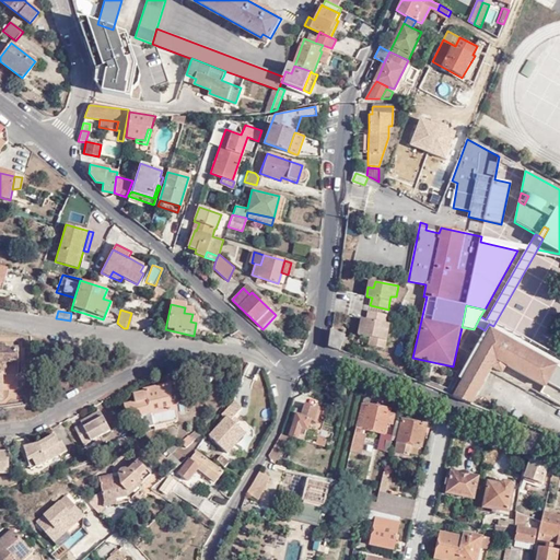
[(384,328),(385,324),(387,315),(369,312),(366,319),(362,318),(360,327),(364,328),(363,336),(370,337),(369,345),(385,348),(389,329),(384,328)]
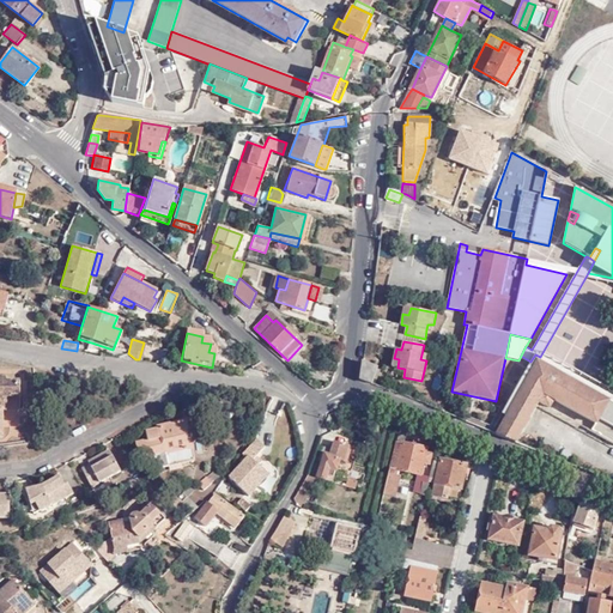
[(502,414),(508,416),(538,362),(612,402),(612,395),(612,396),(540,357),(535,354),(530,362),(502,414)]
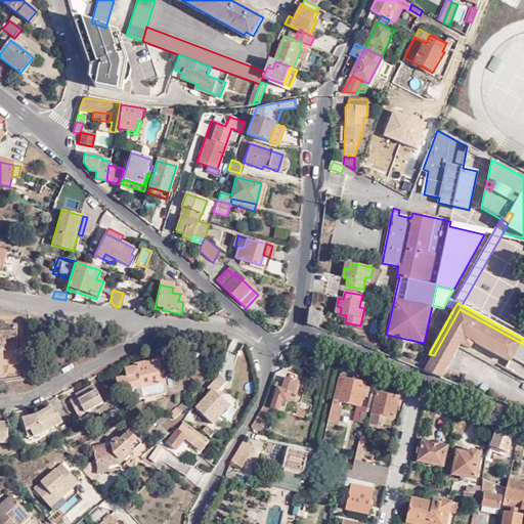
[(308,324),(317,328),(323,314),(310,309),(308,324)]
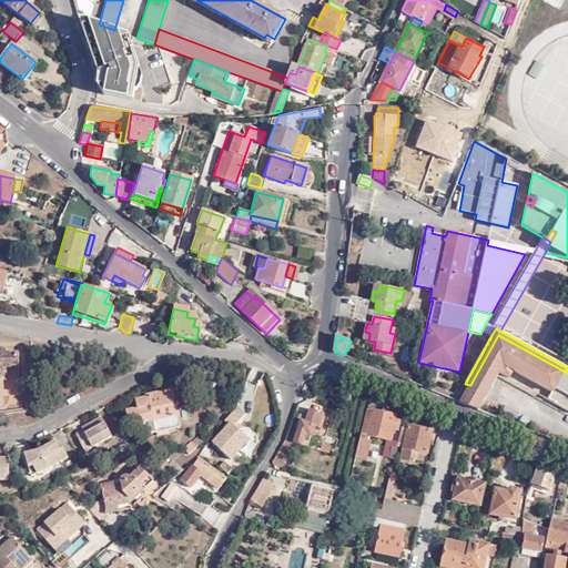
[(567,373),(498,335),(470,385),(460,402),(479,409),(488,391),(499,373),(509,377),(513,371),(551,392),(548,398),(556,402),(555,403),(567,409),(567,373)]
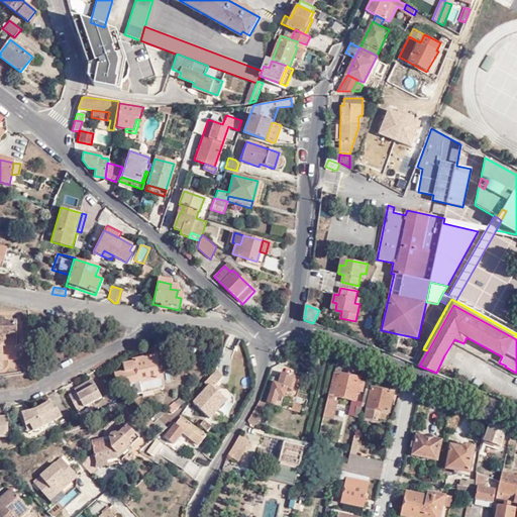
[(0,343),(1,344),(1,334),(3,334),(15,335),(15,321),(3,321),(4,318),(0,318),(0,343)]
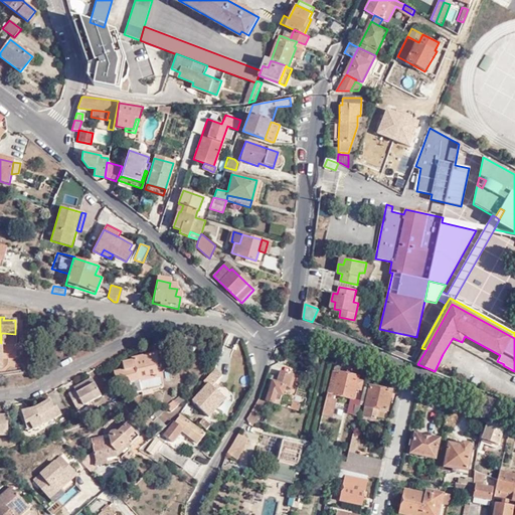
[(9,338),(3,338),(3,369),(17,369),(17,346),(9,346),(9,338)]
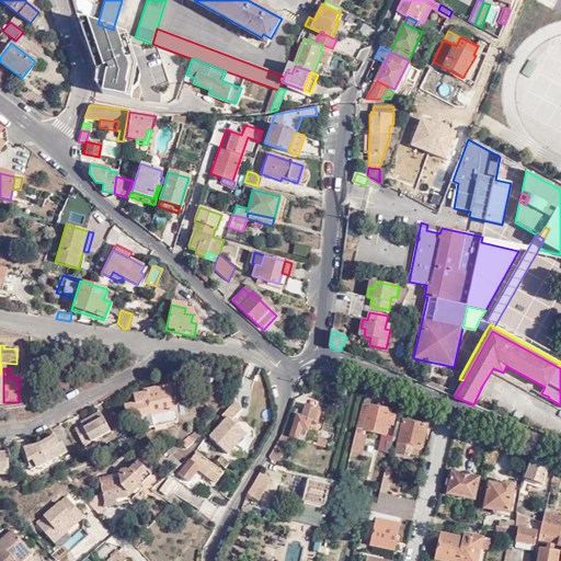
[(170,385),(142,390),(142,392),(134,395),(135,402),(125,404),(127,416),(138,414),(147,427),(176,421),(170,385)]
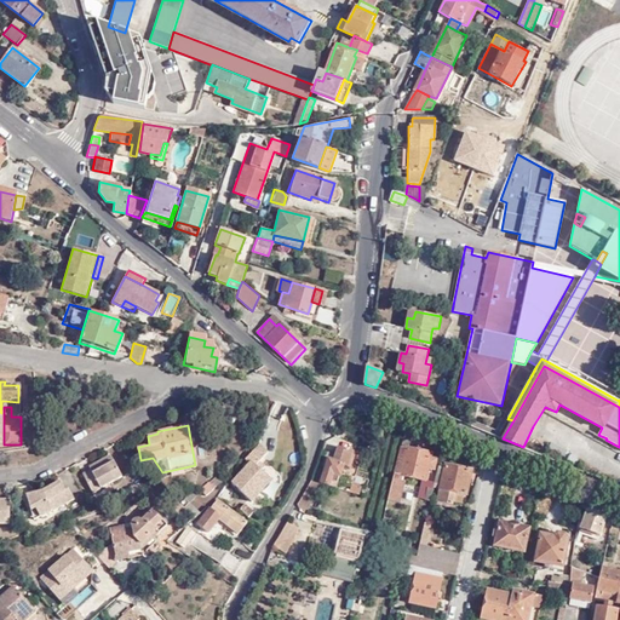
[(405,432),(401,447),(408,449),(413,437),(405,432)]
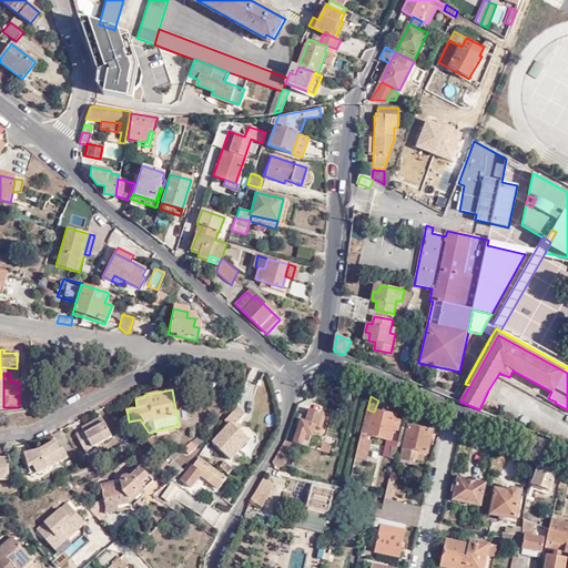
[(246,414),(237,405),(224,421),(225,422),(216,432),(219,434),(212,442),(232,459),(239,454),(242,456),(253,444),(239,429),(247,421),(243,417),(246,414)]
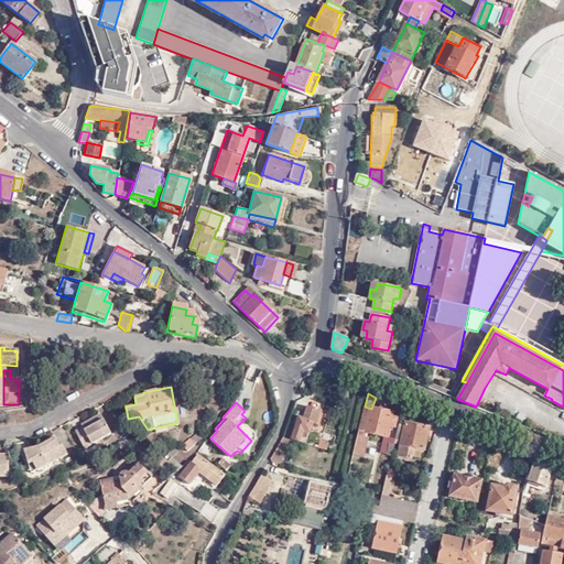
[(284,427),(280,436),(286,438),(299,442),(301,435),(302,430),(308,432),(310,432),(313,423),(316,424),(322,411),(308,407),(304,419),(299,418),(294,431),(284,427)]
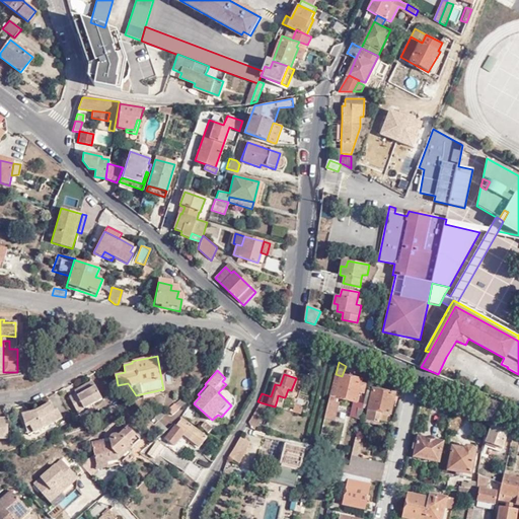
[(336,374),(323,421),(335,424),(340,404),(337,403),(338,398),(355,402),(358,390),(363,391),(364,385),(360,384),(361,380),(342,376),(336,374)]
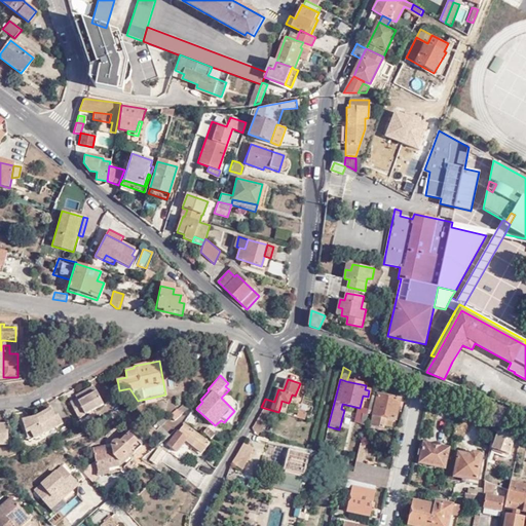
[(274,402),(278,389),(284,390),(285,387),(271,382),(265,399),(274,402)]
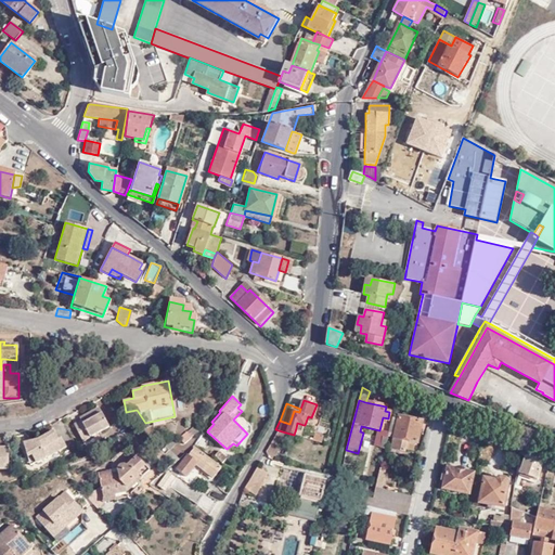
[(321,405),(317,404),(311,417),(317,418),(321,405)]
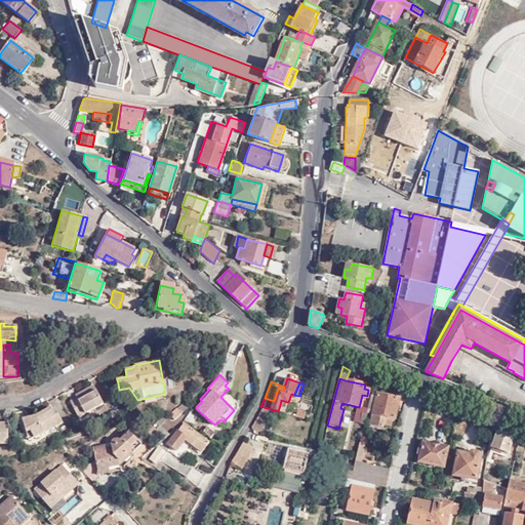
[(78,416),(94,408),(103,403),(93,385),(75,395),(76,397),(70,401),(78,416)]
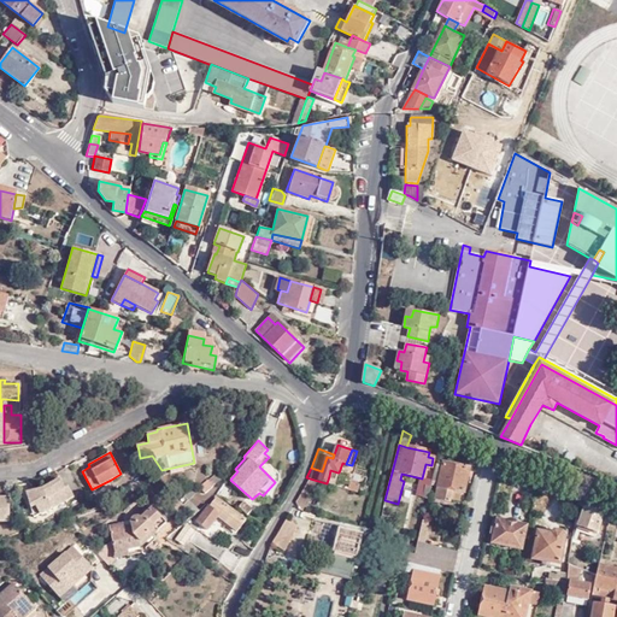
[(436,460),(432,481),(439,482),(434,499),(450,503),(451,499),(453,489),(463,492),(464,492),(469,469),(436,460)]
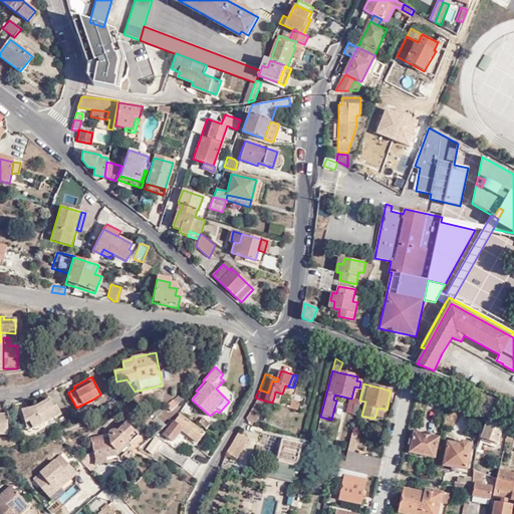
[(172,397),(165,407),(171,411),(178,400),(172,397)]
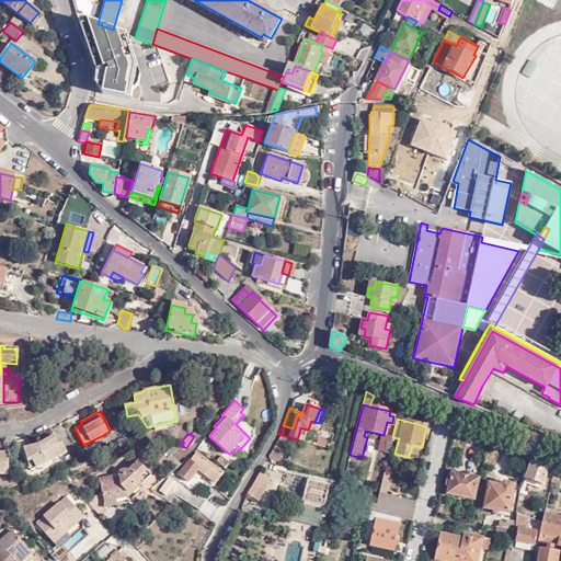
[(272,451),(267,458),(271,465),(274,466),(285,436),(278,434),(272,451)]
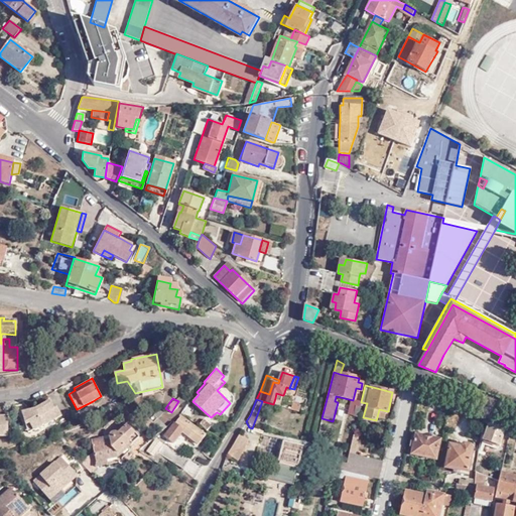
[(57,417),(53,408),(49,401),(35,409),(21,412),(25,423),(28,422),(32,429),(57,417)]
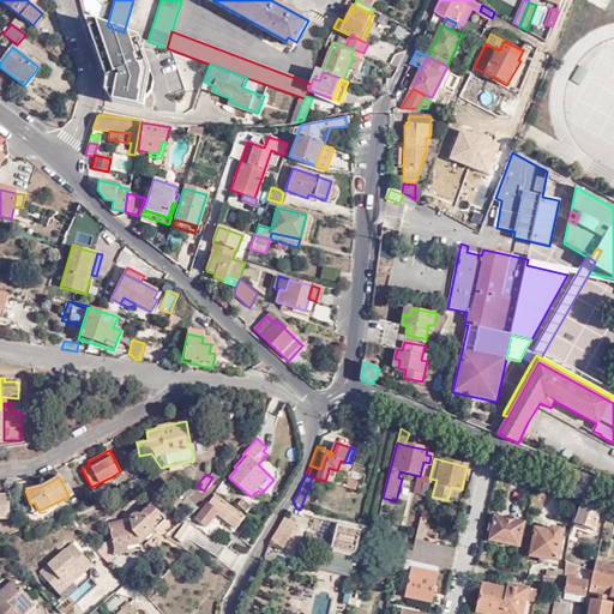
[(114,485),(110,477),(91,487),(96,495),(114,485)]
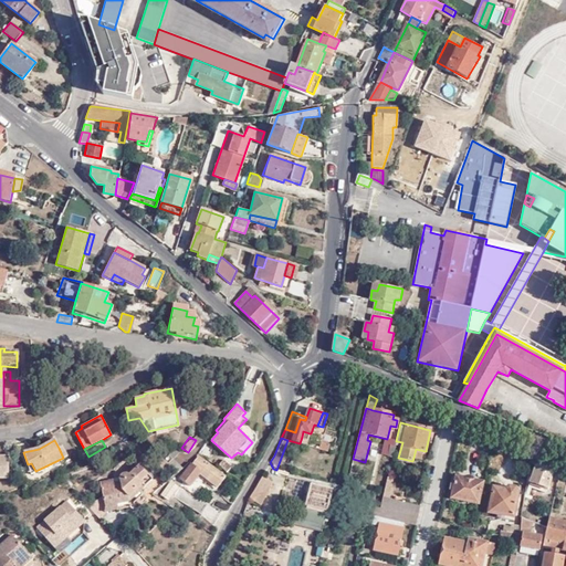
[(318,450),(328,452),(331,443),(321,441),(318,450)]
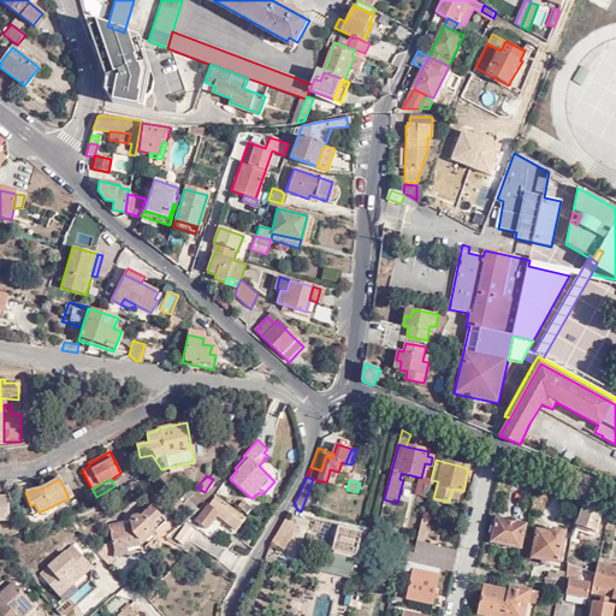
[(419,496),(427,497),(430,487),(421,485),(419,496)]
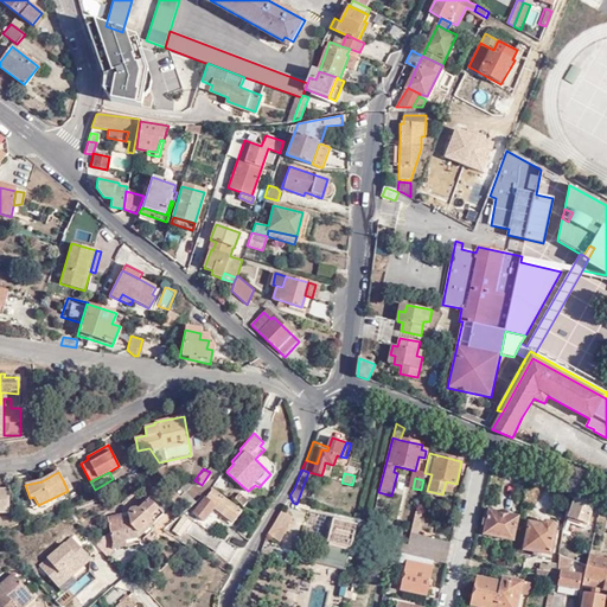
[(455,484),(446,481),(443,491),(453,493),(455,484)]
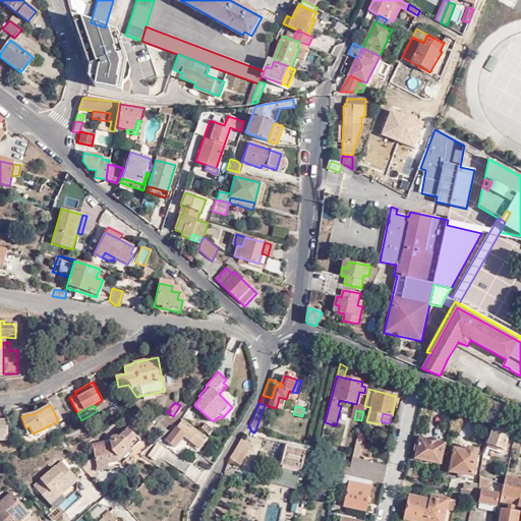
[(176,425),(165,439),(176,448),(184,438),(200,449),(209,439),(183,418),(177,425),(176,425)]
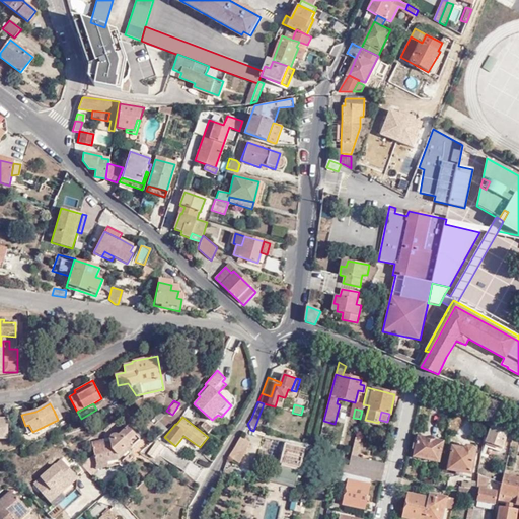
[(205,421),(200,426),(208,433),(209,432),(213,428),(205,421)]
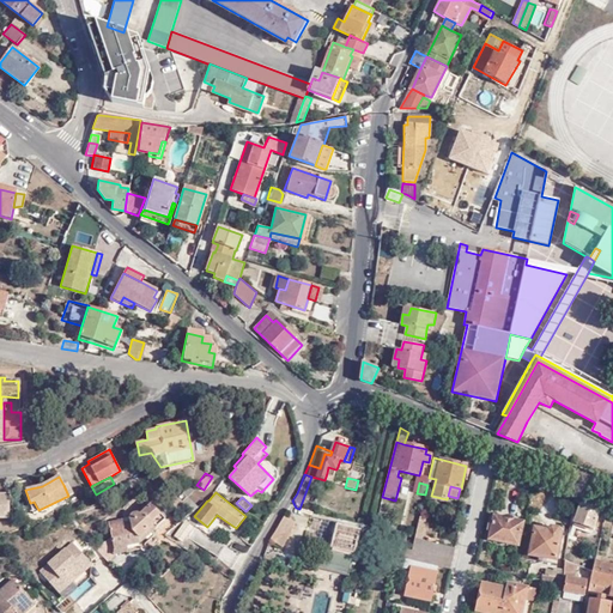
[(594,529),(600,509),(580,502),(578,508),(574,507),(571,521),(582,525),(594,529)]
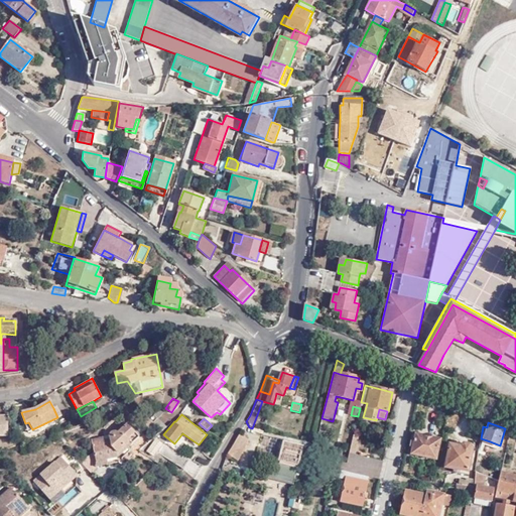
[(94,453),(96,462),(118,457),(118,458),(140,438),(129,425),(118,434),(113,431),(112,431),(111,432),(110,433),(109,433),(109,434),(109,435),(109,436),(111,443),(104,445),(93,447),(94,453)]
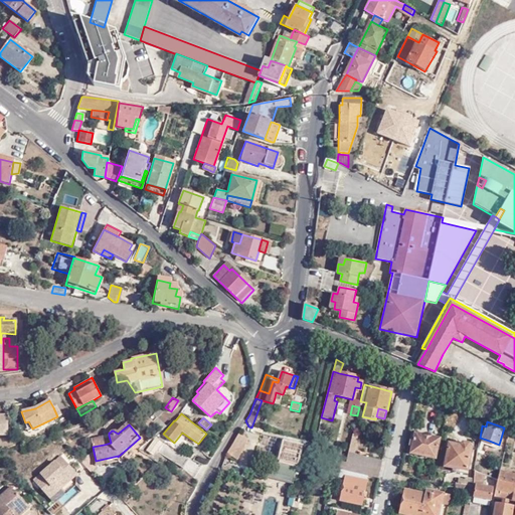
[(248,438),(239,432),(227,452),(237,458),(248,438)]
